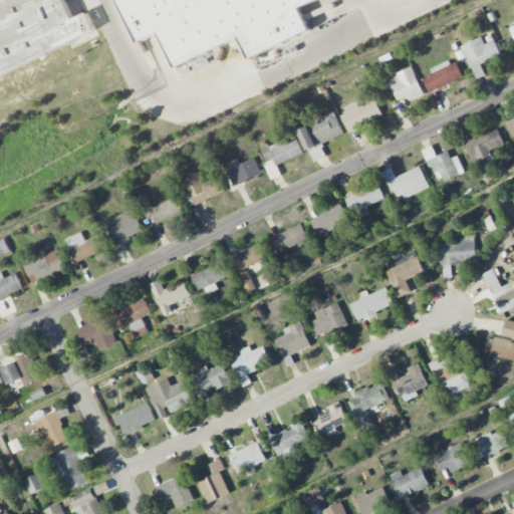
[(0,0),(66,0),(75,17),(90,10),(99,30),(0,78),(0,0)]
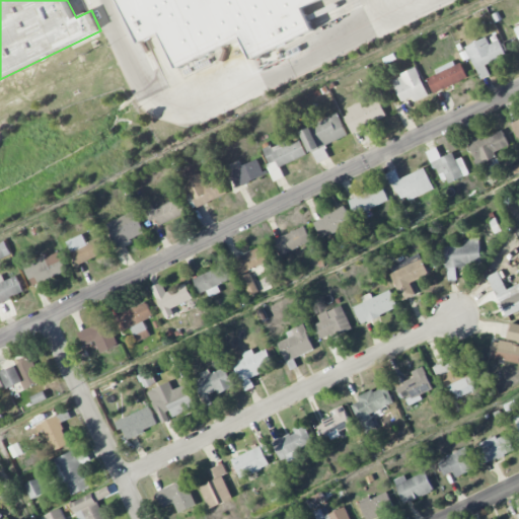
[(178,69),(162,34),(141,45),(119,0),(317,0),(303,7),(316,33),(253,64),(240,38),(178,69)]
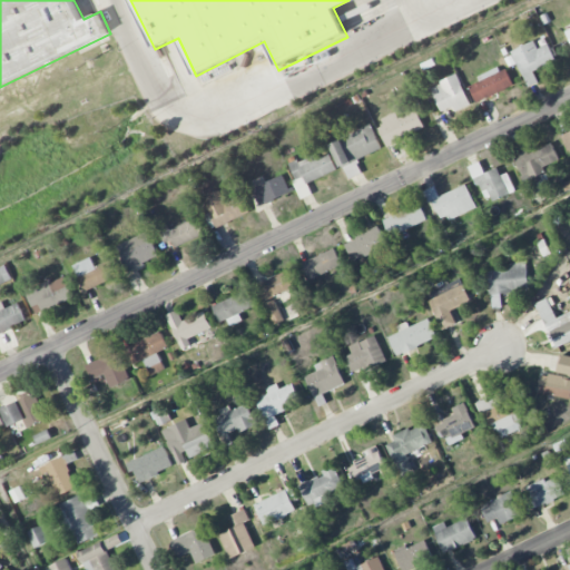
[(512,50),(528,87),(539,82),(534,70),(556,61),(549,45),(538,49),(534,41),(512,50)]
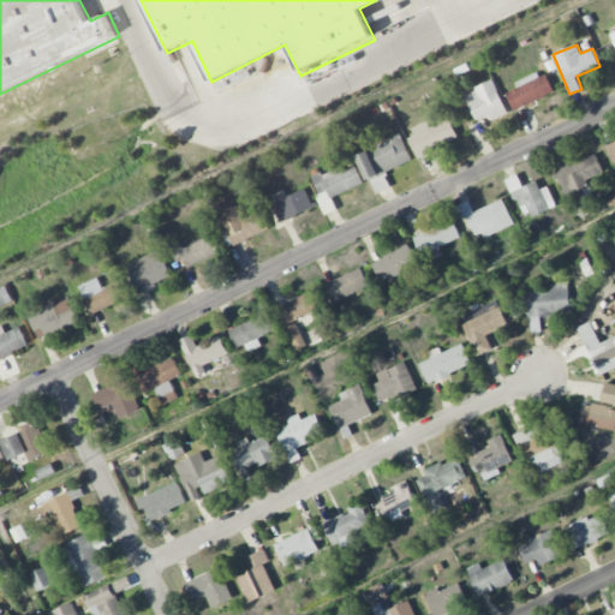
[(545,71),(515,84),(518,88),(506,94),(514,111),(555,93),(545,71)]
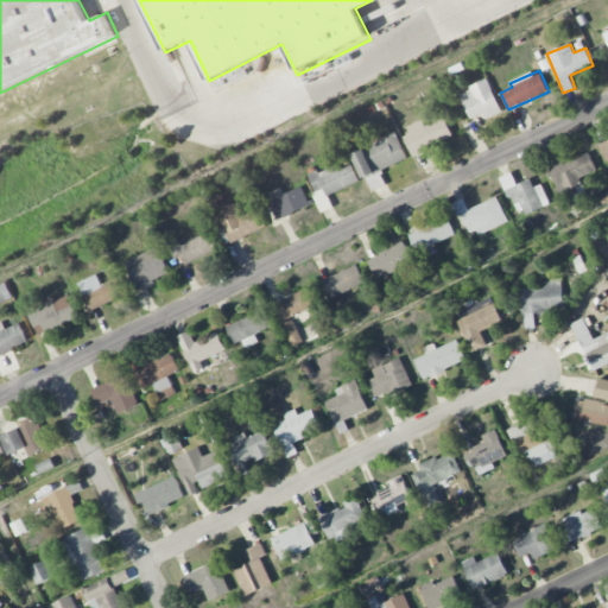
[(470,119),(483,113),(486,119),(502,112),(488,80),(458,93),(470,119)]
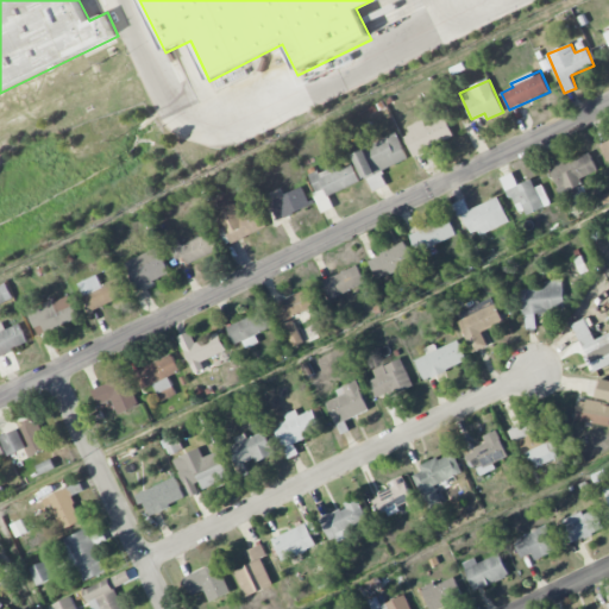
[(424,120),(403,127),(413,155),(453,140),(446,118),(425,125),(424,120)]
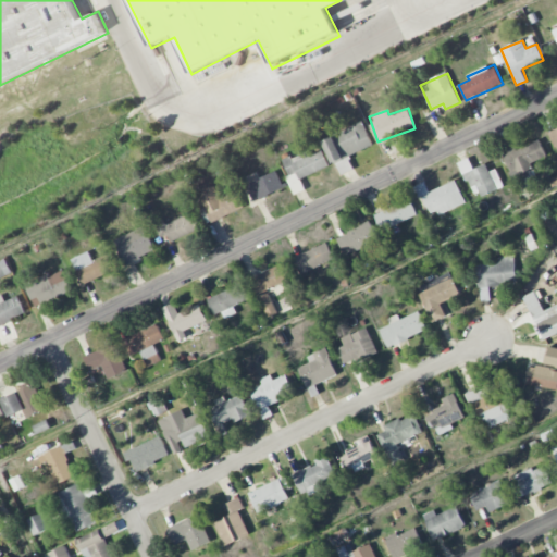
[(338,175),(355,170),(349,156),(373,146),(364,123),(324,138),(338,175)]
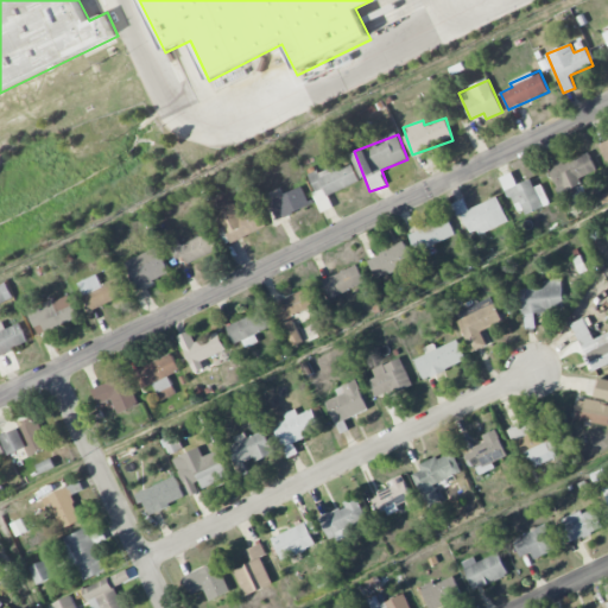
[(607,140),(597,145),(605,160),(607,159),(607,140)]
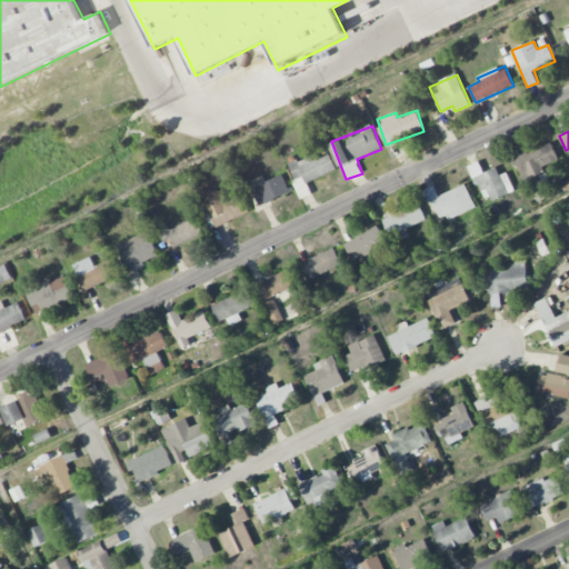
[(558,160),(551,143),(528,153),(525,145),(511,150),(529,190),(549,182),(542,167),(558,160)]
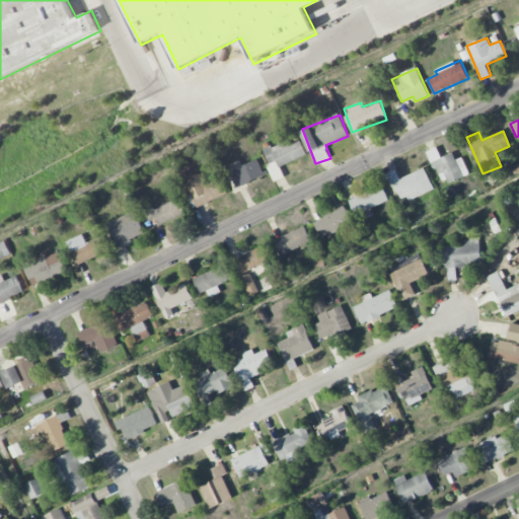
[(307,155),(301,139),(288,144),(287,141),(263,150),(276,180),(285,176),(281,166),(307,155)]
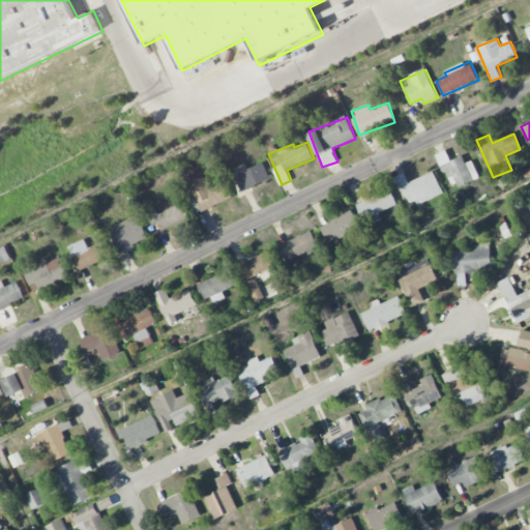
[(478,178),(472,160),(465,164),(463,156),(450,160),(446,150),(438,153),(449,187),(478,178)]
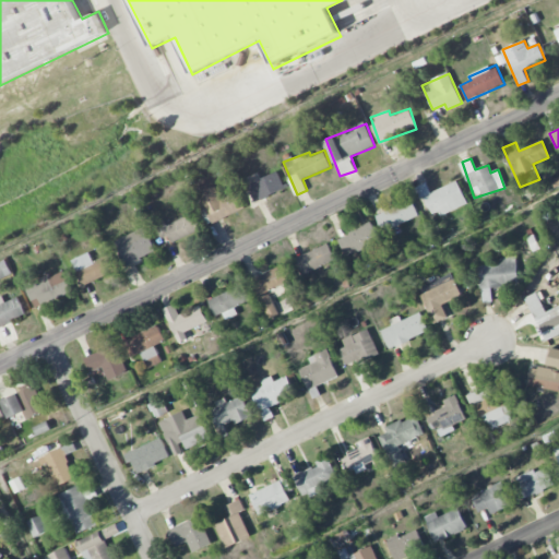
[(248,183),(254,202),(285,190),(278,173),(248,183)]
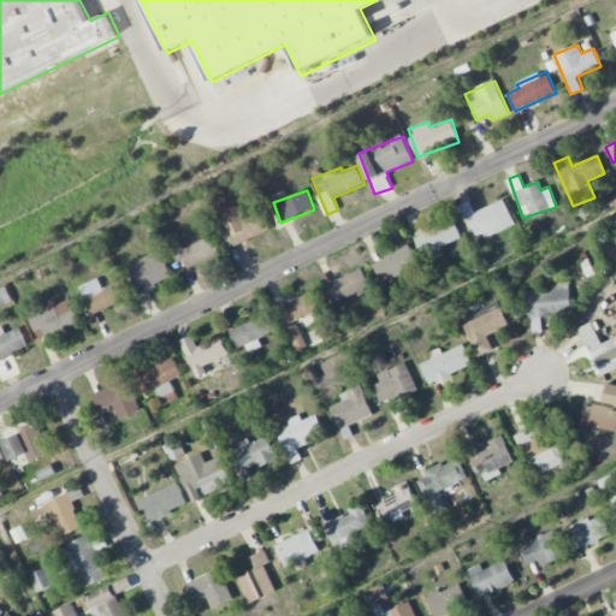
[(515,224),(504,199),(475,212),(471,201),(458,206),(465,219),(468,217),(479,241),(515,224)]
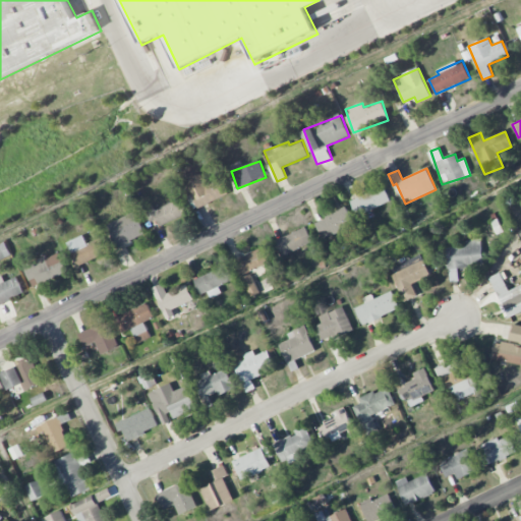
[(207,186),(200,175),(186,182),(198,209),(229,193),(221,178),(207,186)]
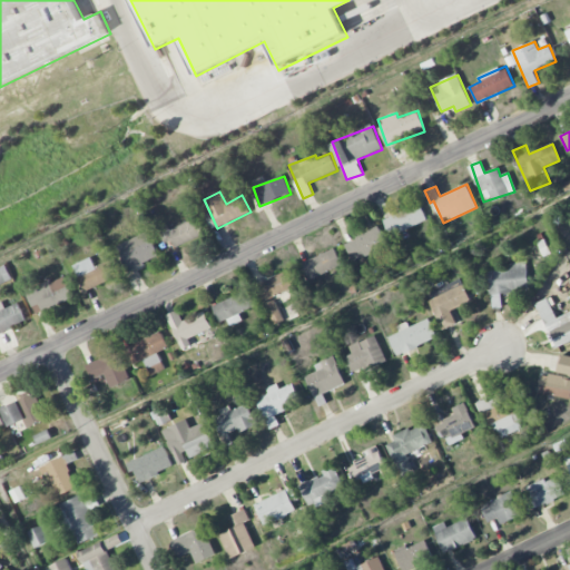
[(383,219),(391,237),(428,220),(421,203),(383,219)]
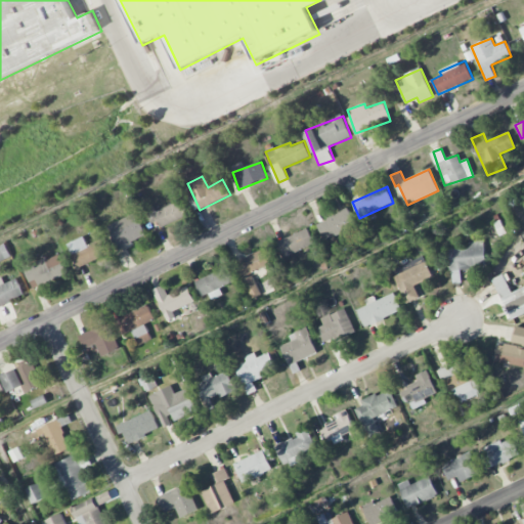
[(159,221),(160,226),(188,217),(183,200),(146,211),(150,224),(159,221)]
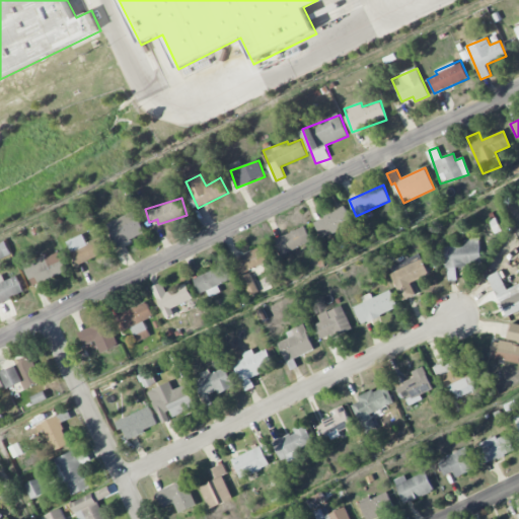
[(314,220),(321,238),(353,225),(346,207),(314,220)]
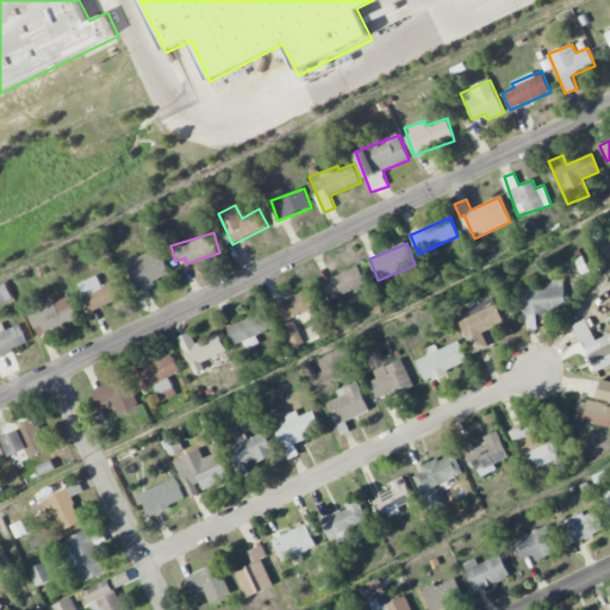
[(170,274),(157,248),(125,263),(138,290),(170,274)]
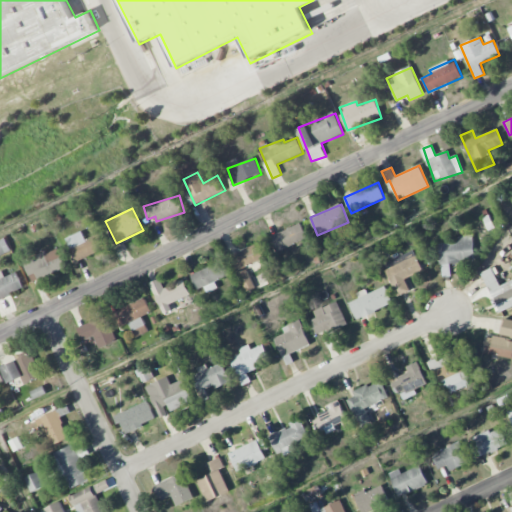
[(278,251),(307,239),(301,224),(272,235),(278,251)]
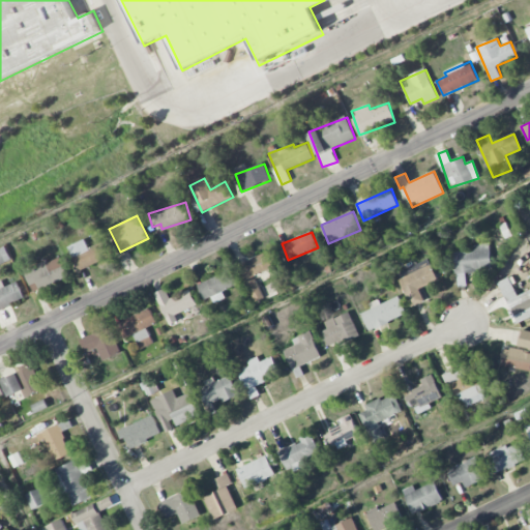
[(87,247),(85,240),(68,245),(77,270),(109,260),(104,242),(87,247)]
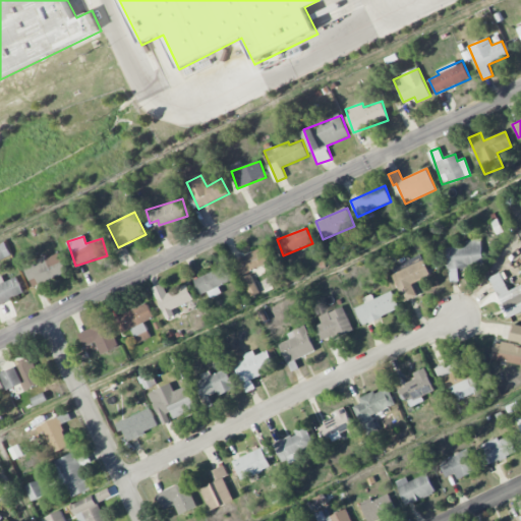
[(483,266),(481,238),(465,239),(466,246),(447,248),(449,282),(459,281),(458,267),(483,266)]
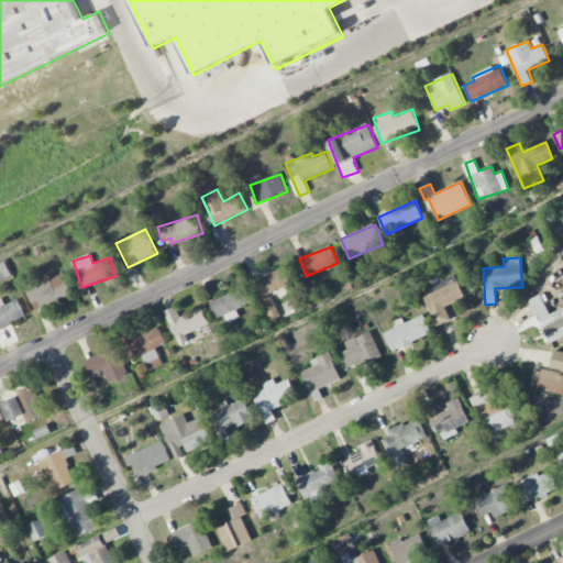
[(0,264),(0,280),(12,276),(6,262),(0,264)]
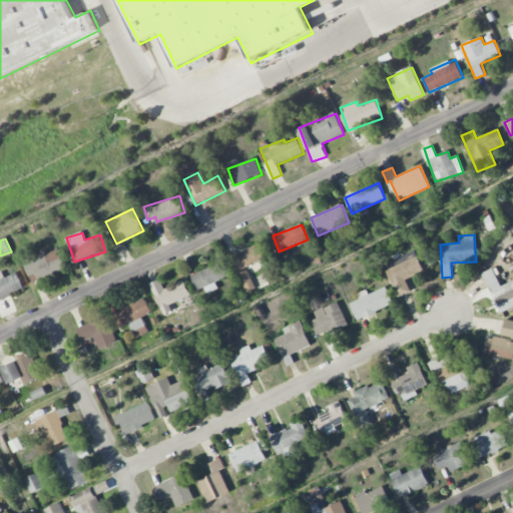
[(237,272),(270,257),(263,241),(230,257),(237,272)]
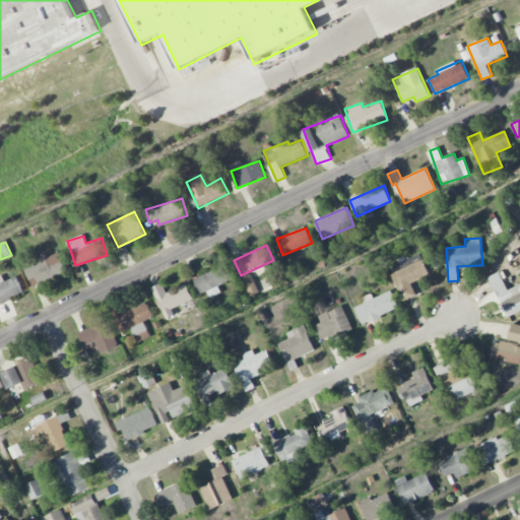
[(23,266),(33,286),(67,272),(58,251),(23,266)]
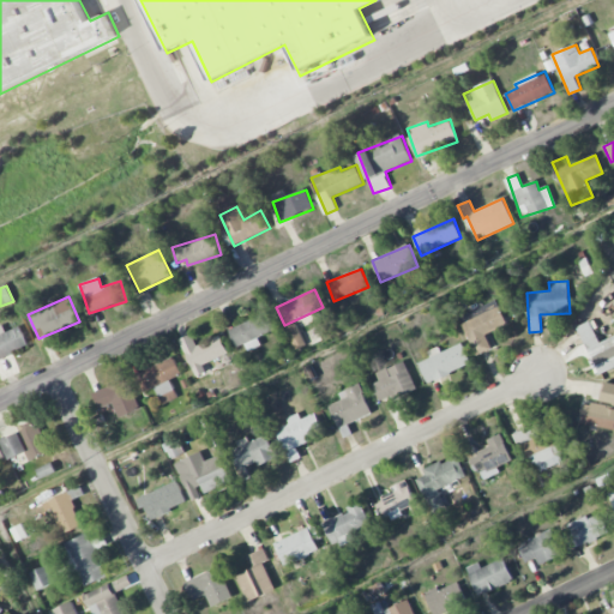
[(459,317),(476,355),(491,348),(486,335),(499,329),(497,323),(505,320),(497,300),(459,317)]
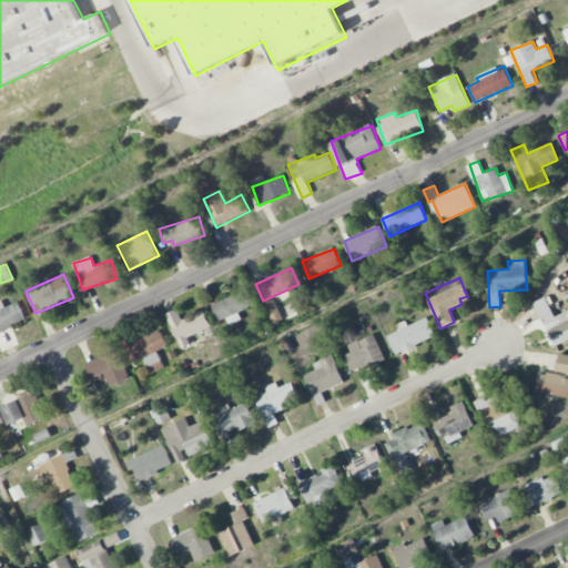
[(212,305),(220,322),(226,318),(230,325),(242,320),(239,312),(255,304),(247,288),(212,305)]
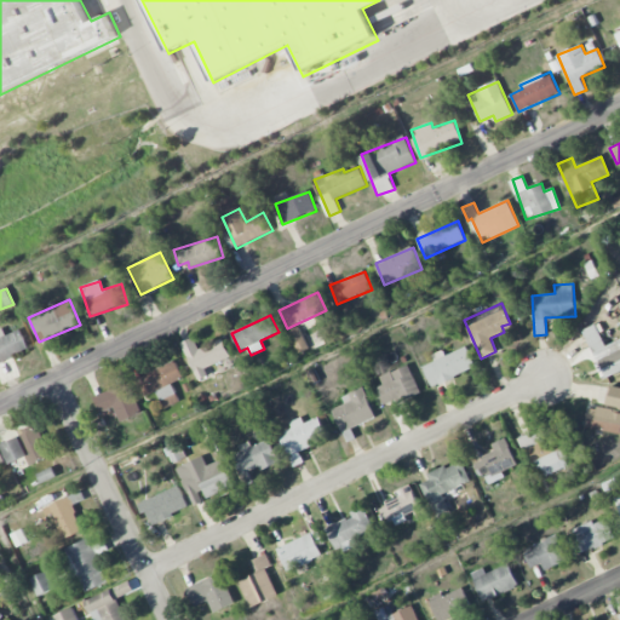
[(619,339),(606,346),(596,325),(583,329),(606,378),(619,371),(619,339)]
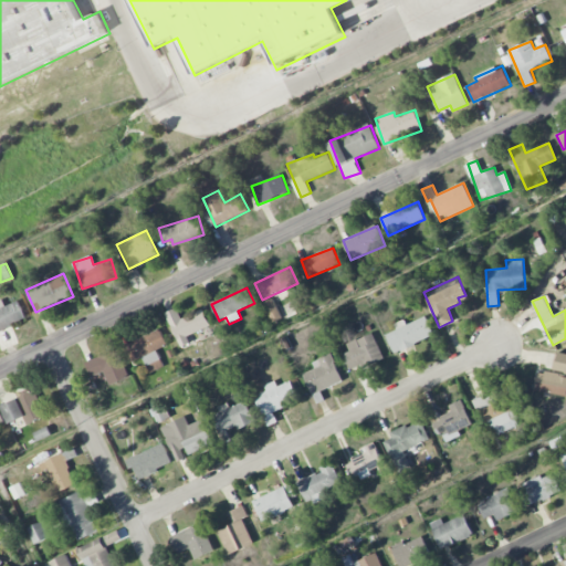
[(282,318),(272,299),(262,303),(273,323),(282,318)]
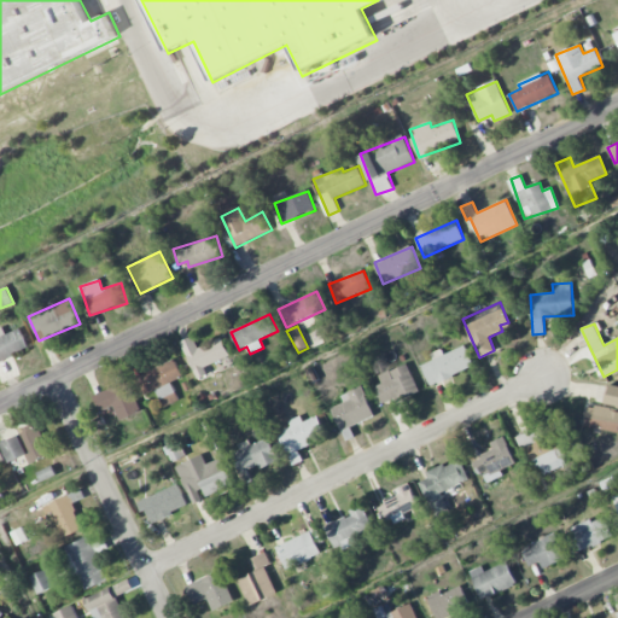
[(0,360),(29,350),(22,328),(5,334),(3,327),(0,328),(0,360)]
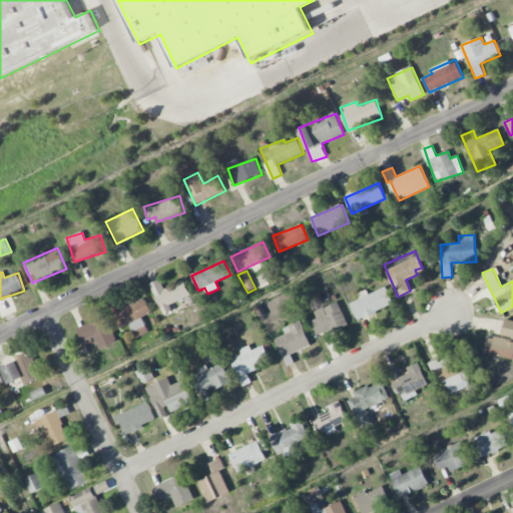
[(164,289),(160,280),(150,284),(164,315),(172,311),(170,305),(190,296),(184,281),(164,289)]
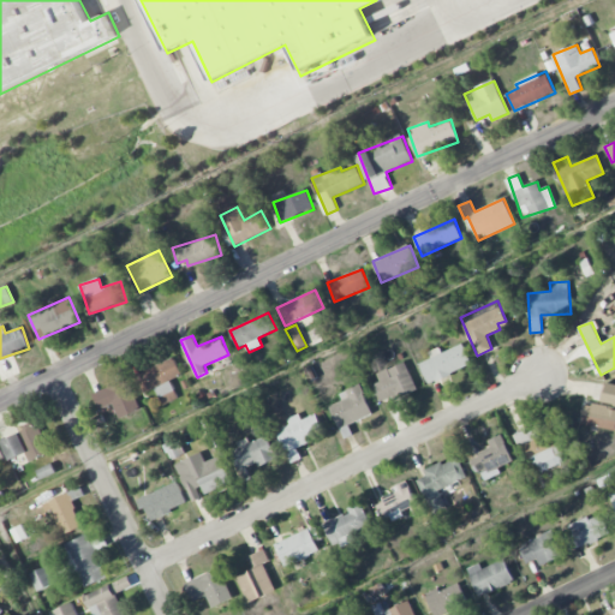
[(428,382),(472,366),(464,344),(441,352),(440,347),(429,352),(431,359),(421,363),(428,382)]
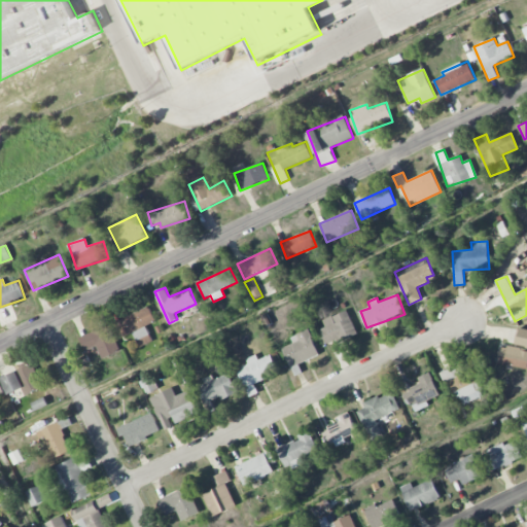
[(123,338),(134,334),(139,347),(152,342),(146,325),(155,321),(149,307),(115,321),(123,338)]
